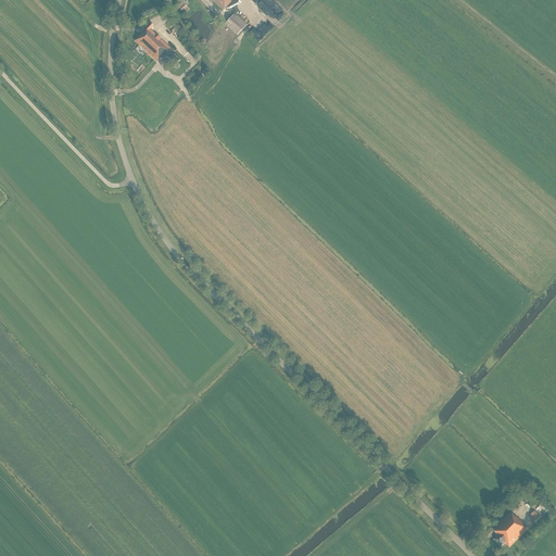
[(212,0),(223,10),(231,2),(229,1),(230,0),(212,0)]
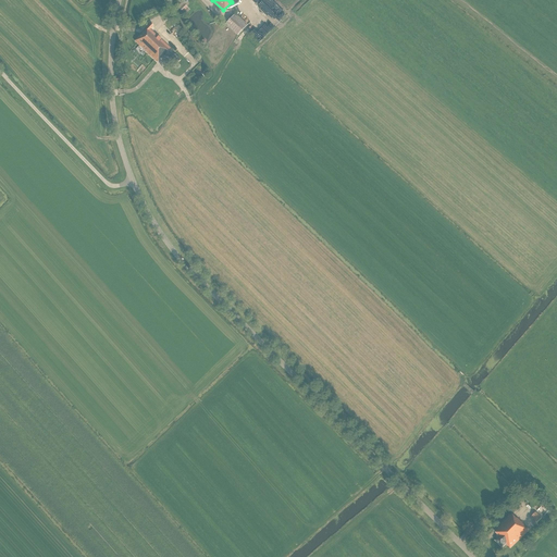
[(187,8),(182,2),(176,8),(183,13),(187,8)]
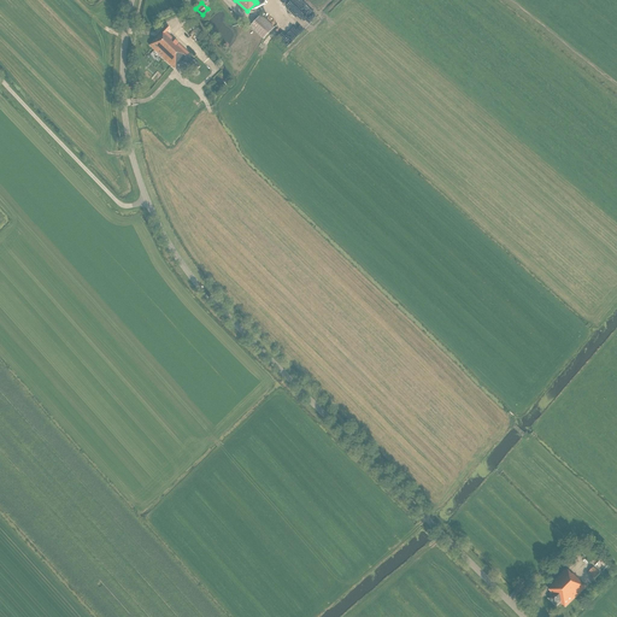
[(250,27),(263,40),(274,28),(260,16),(250,27)]
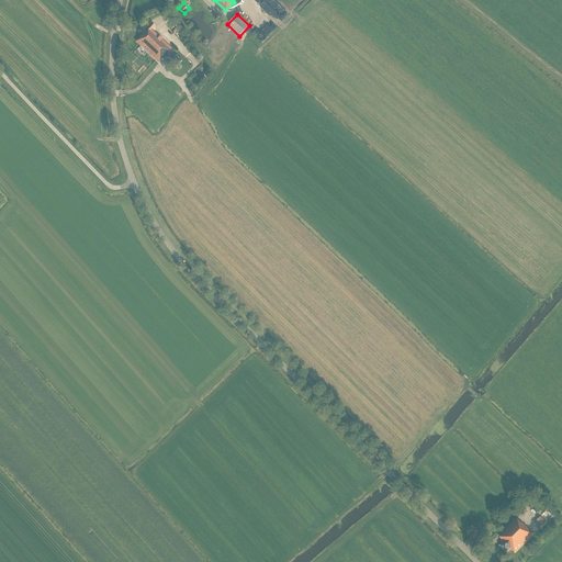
[(155,26),(152,24),(135,42),(158,64),(161,59),(163,60),(166,57),(177,67),(182,60),(173,53),(175,52),(163,41),(160,43),(156,40),(159,37),(152,30),(155,26)]
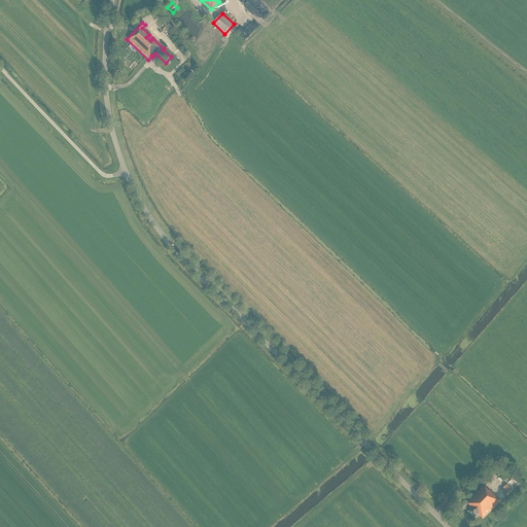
[(502,489),(507,495),(521,482),(515,477),(502,489)]
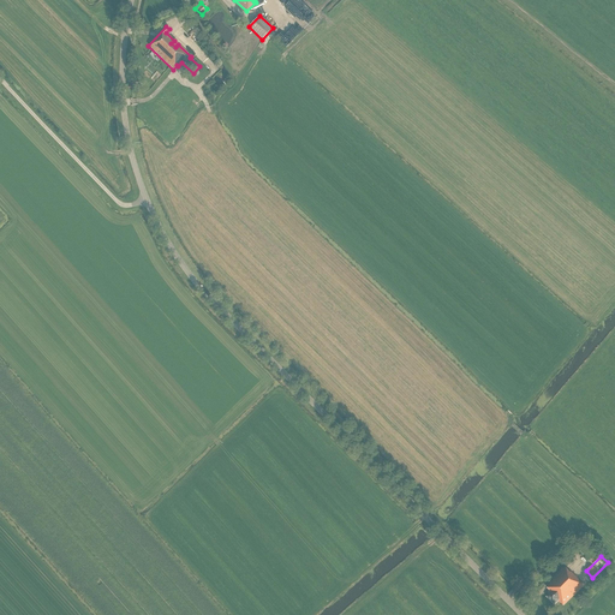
[(562,568),(553,578),(554,580),(550,584),(547,589),(549,591),(548,591),(548,593),(549,595),(547,597),(554,605),(559,601),(563,605),(584,585),(571,572),(569,573),(565,568),(563,569),(562,568)]
